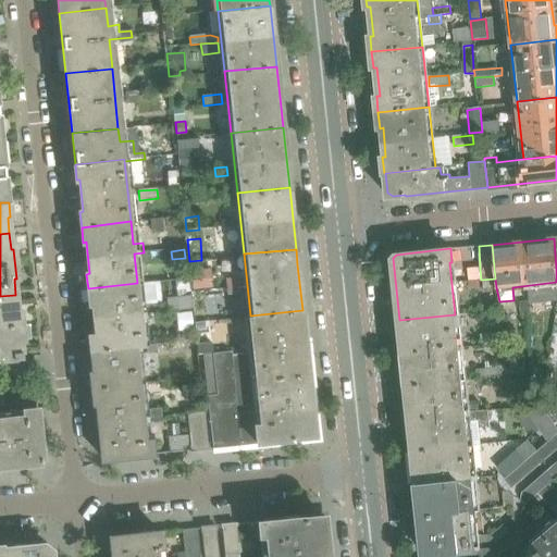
[(480,269),(468,270),(469,281),(481,280),(480,269)]
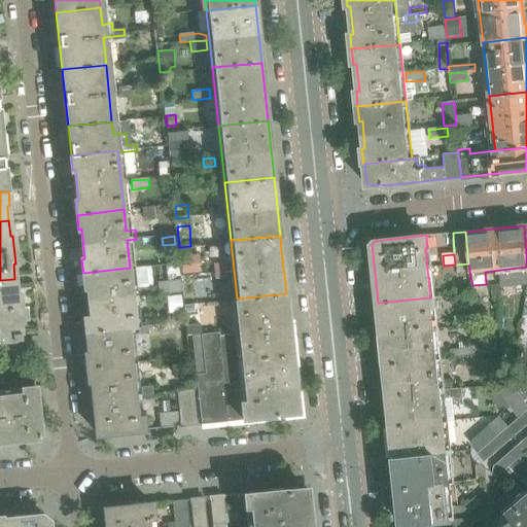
[(201,272),(199,255),(182,257),(184,274),(201,272)]
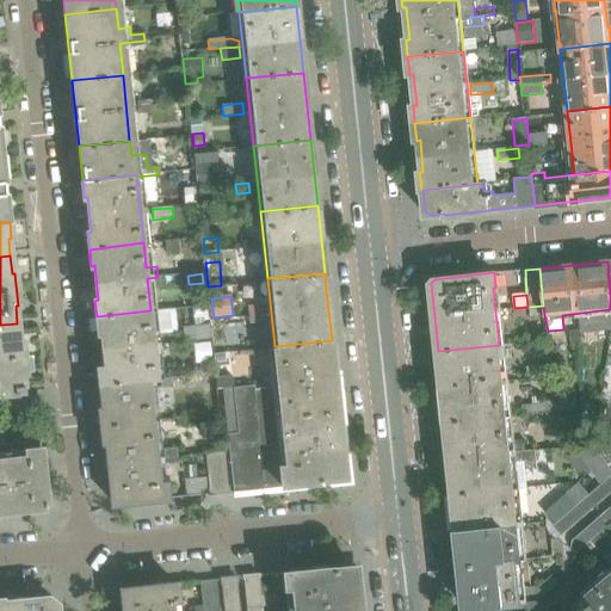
[(544,315),(543,306),(528,307),(530,318),(544,315)]
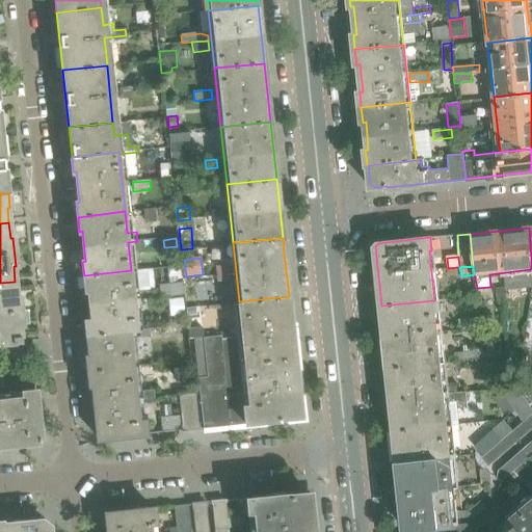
[(137,329),(131,270),(84,275),(85,291),(88,290),(91,320),(85,321),(86,336),(129,330),(137,329)]
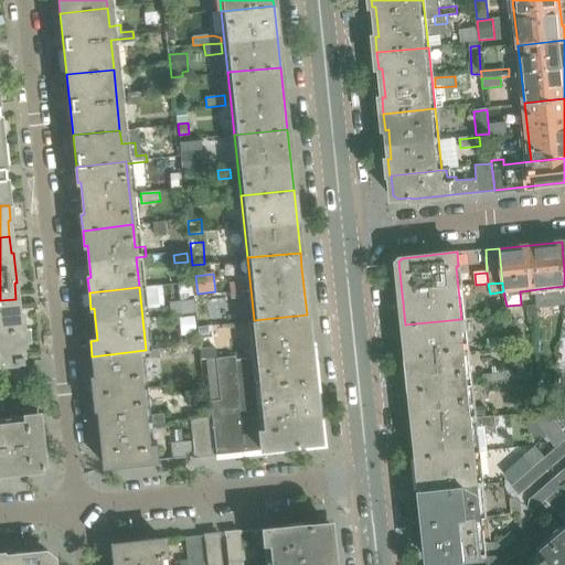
[(23,344),(20,316),(18,316),(16,299),(0,300),(0,365),(25,363),(25,362),(22,362),(22,356),(20,344),(23,344)]
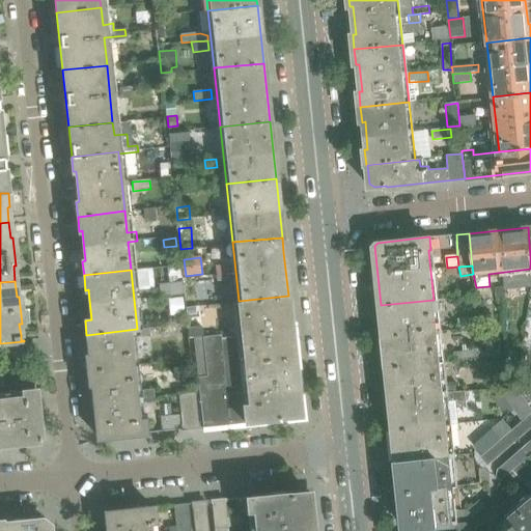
[(183,295),(182,282),(159,284),(160,297),(183,295)]
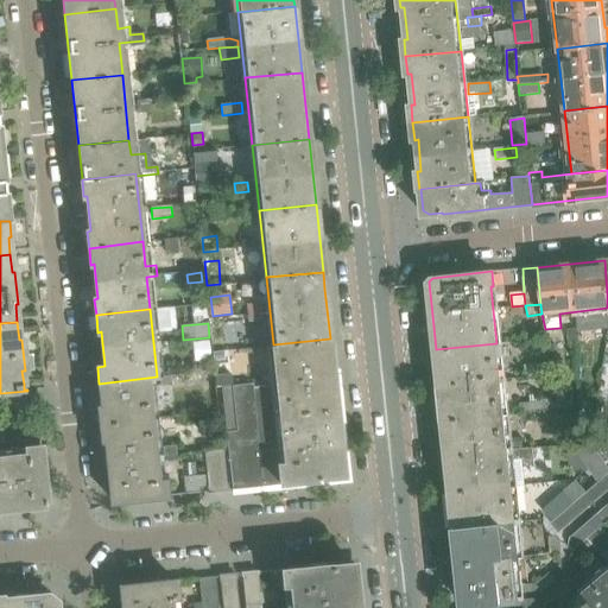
[(337,405),(330,339),(273,344),(270,346),(274,381),(277,411),(337,405)]
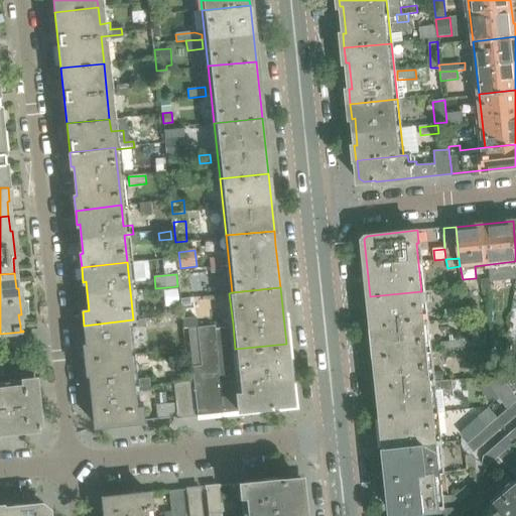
[(179,305),(177,289),(163,291),(165,306),(179,305)]
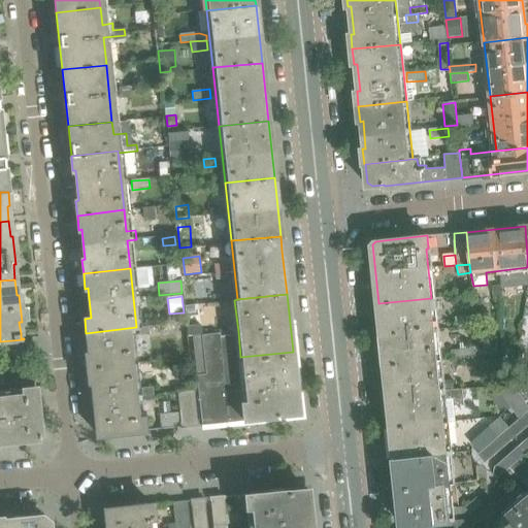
[(438,361),(435,331),(431,298),(378,303),(385,366),(438,361)]
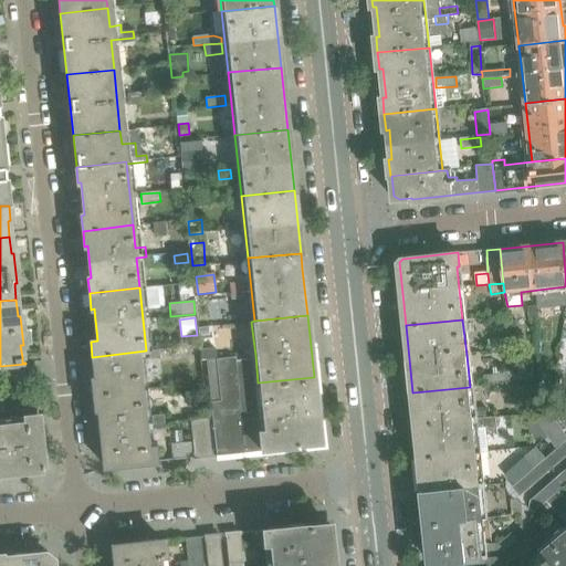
[(511,349),(510,338),(488,339),(489,352),(511,349)]
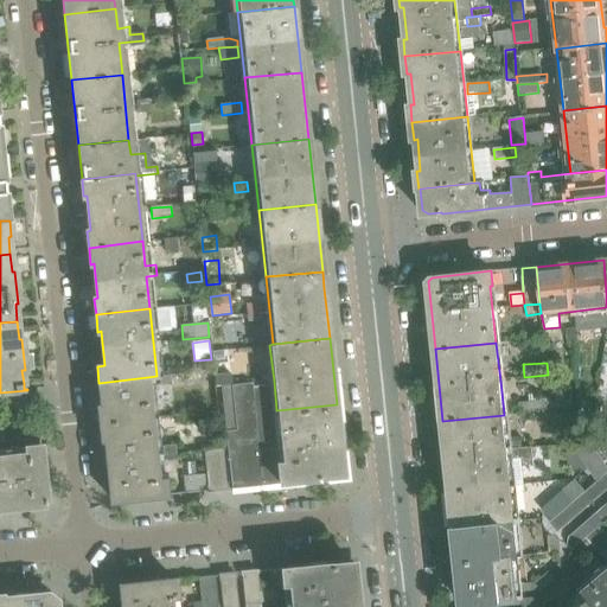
[(171,385),(171,376),(159,377),(160,387),(171,385)]
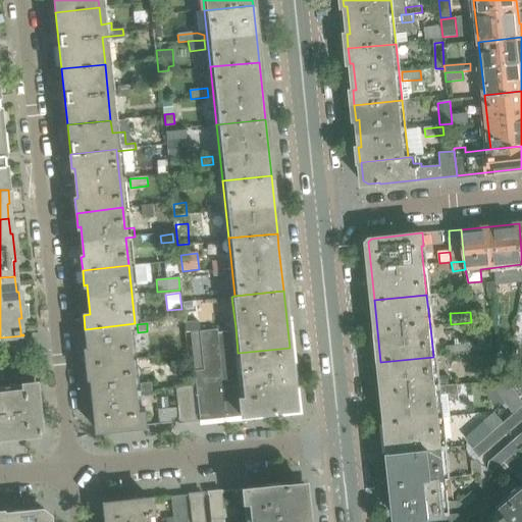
[(131,359),(126,324),(85,329),(87,350),(85,350),(86,364),(131,359)]
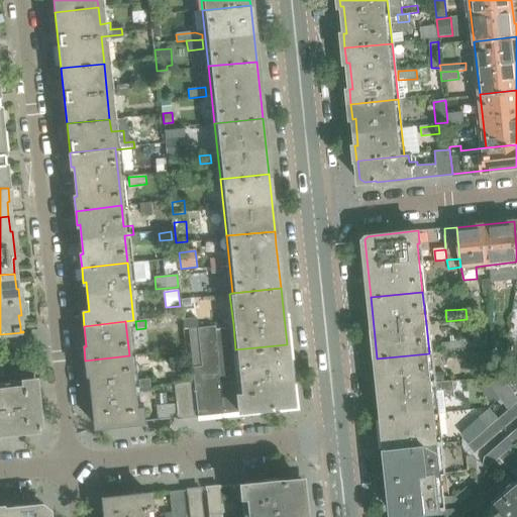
[(239,381),(235,349),(233,324),(188,329),(196,416),(237,412),(234,382),(239,381)]
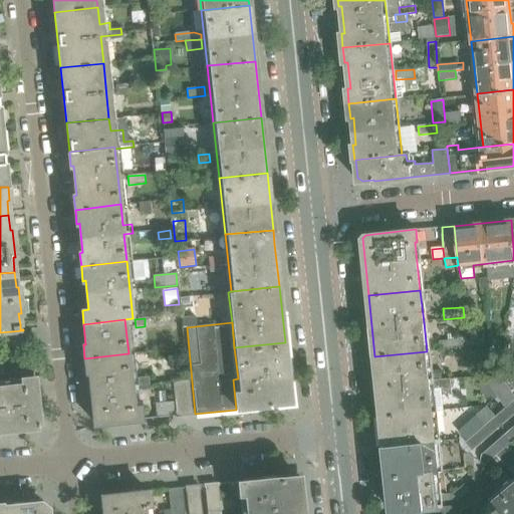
[(485,344),(484,328),(473,328),(473,325),(467,325),(468,335),(470,335),(471,345),(485,344)]
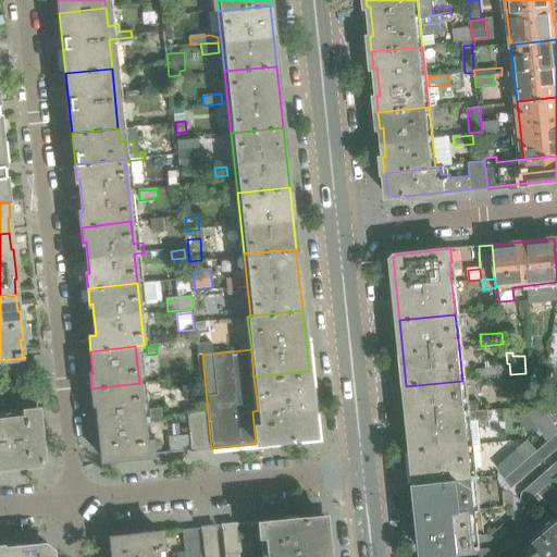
[(7,373),(26,371),(25,358),(0,360),(0,372),(1,385),(7,384),(7,373)]
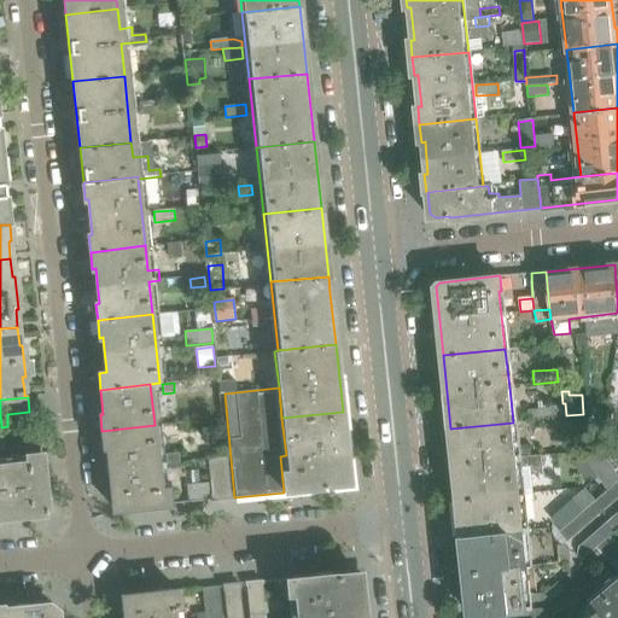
[(561,417),(560,404),(547,407),(547,408),(528,410),(529,420),(561,417)]
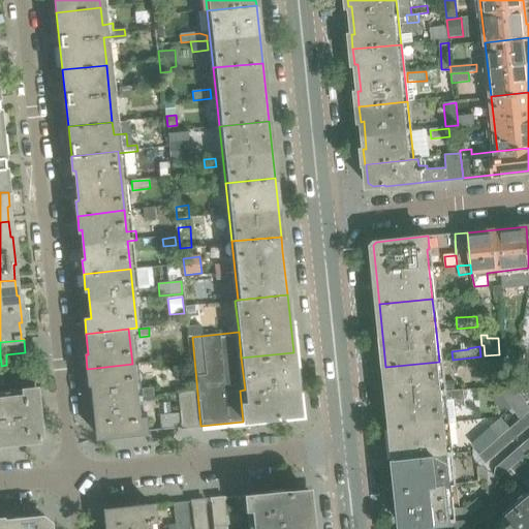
[(299,407),(293,352),(241,358),(245,390),(240,391),(243,422),(276,417),(276,416),(292,415),(299,407)]
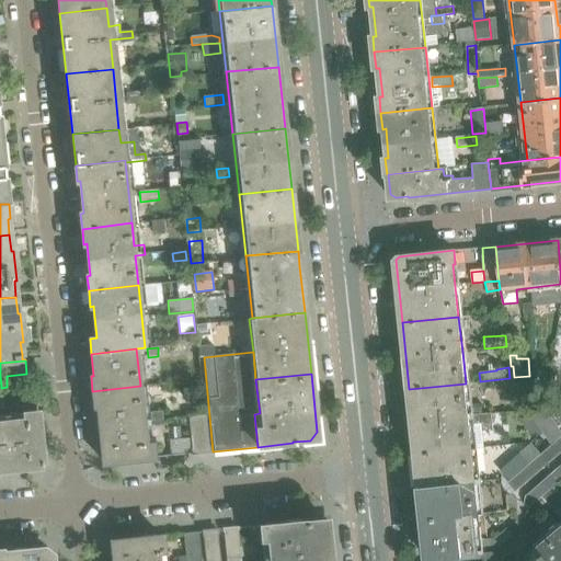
[(483,447),(481,426),(492,425),(491,414),(469,415),(466,384),(409,389),(416,455),(472,449),(483,447)]
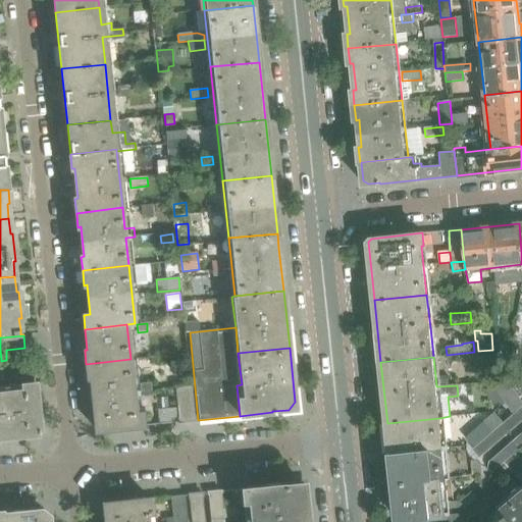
[(30,372),(29,359),(15,361),(16,374),(30,372)]
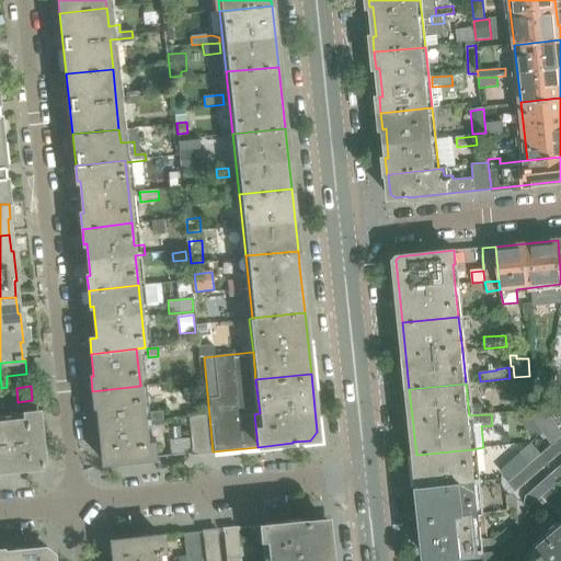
[(147,444),(140,386),(92,391),(94,407),(96,405),(103,461),(103,462),(106,461),(106,462),(152,458),(151,443),(147,444)]
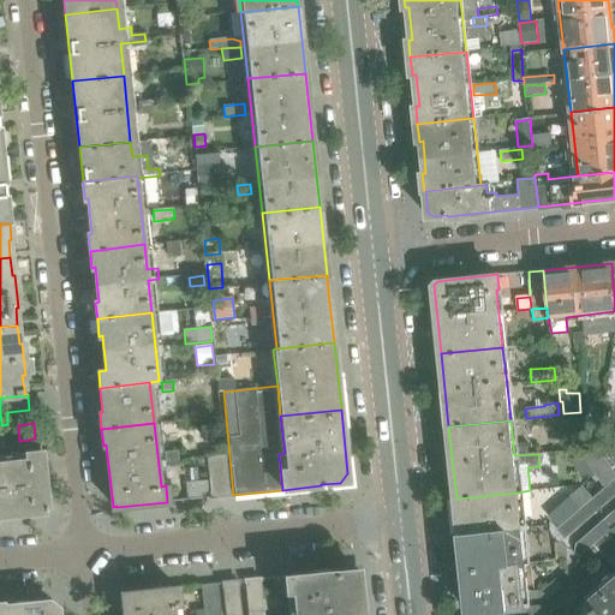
[(614,429),(611,430),(602,440),(614,453),(614,452),(614,429)]
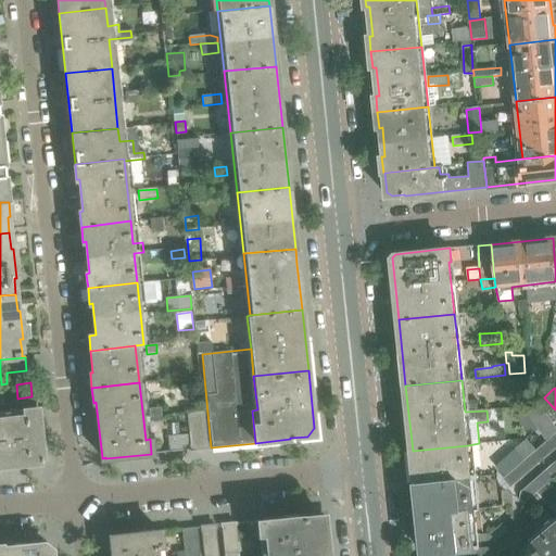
[(42,458),(37,408),(23,411),(24,415),(0,417),(0,466),(40,463),(40,462),(41,462),(41,458),(42,458)]
